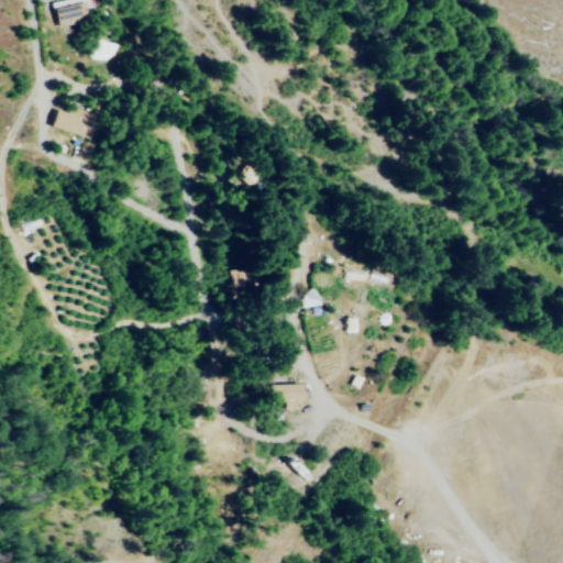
[(57,25),(86,21),(83,0),(56,0),(54,1),(57,25)]
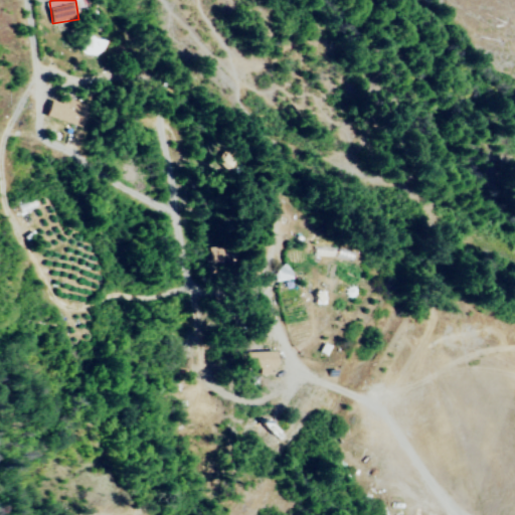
[(46,115),(82,128),(91,106),(65,97),(62,103),(52,100),(46,115)]
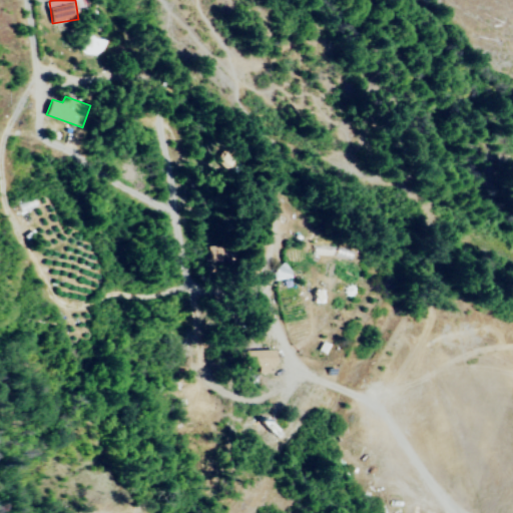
[(21,212),(37,206),(33,197),(17,203),(21,212)]
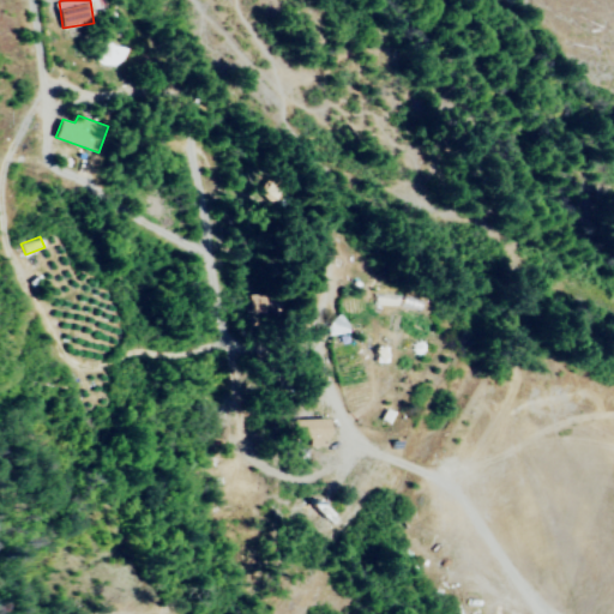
[(329,335),(347,332),(345,317),(327,318),(329,335)]
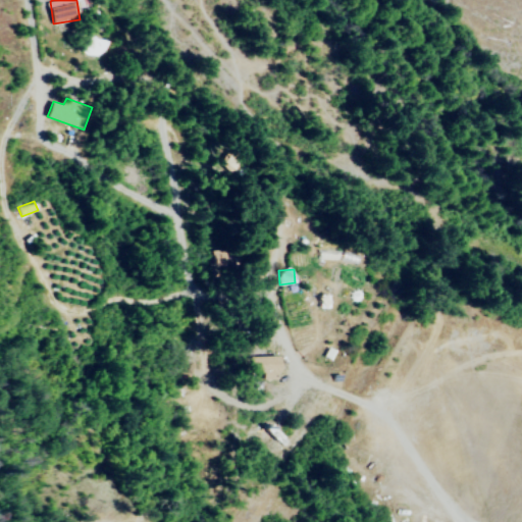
[(251,357),(251,372),(263,372),(263,380),(280,380),(279,356),(251,357)]
